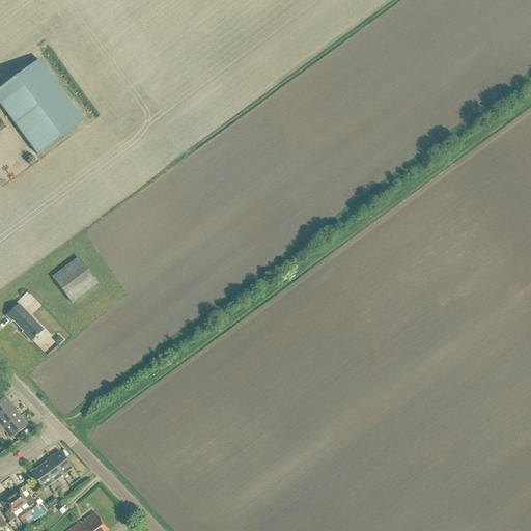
[(38,60),(0,88),(0,105),(37,156),(84,121),(38,60)]
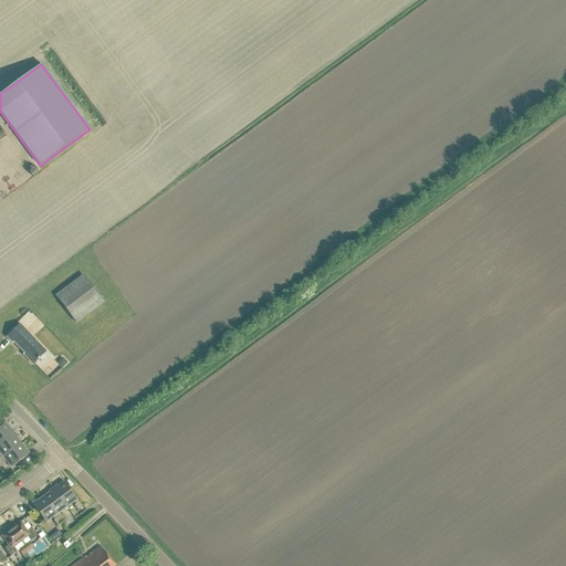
[(104,303),(83,275),(54,296),(76,324),(104,303)]
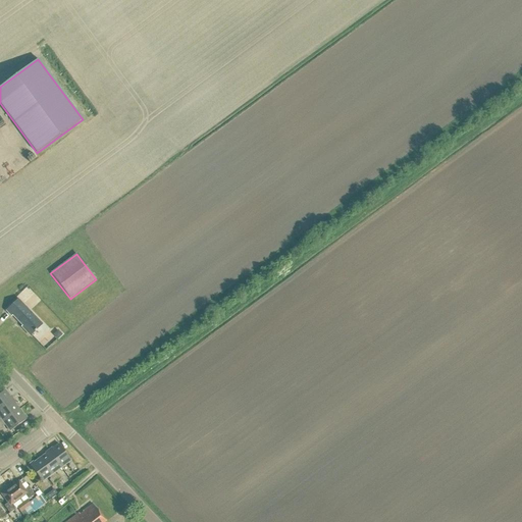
[(18,300),(7,311),(31,335),(42,324),(18,300)]
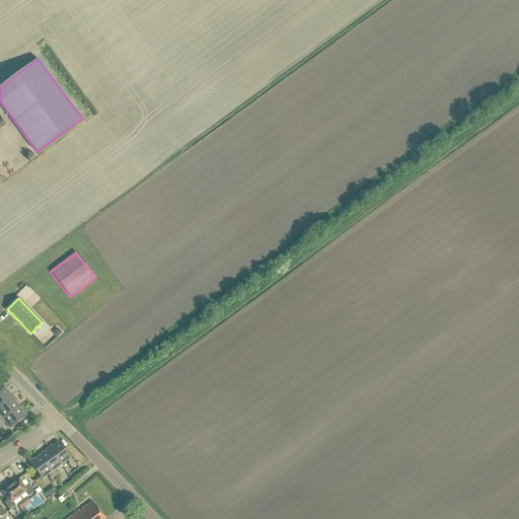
[(0,406),(12,398),(5,388),(0,391),(0,406)]
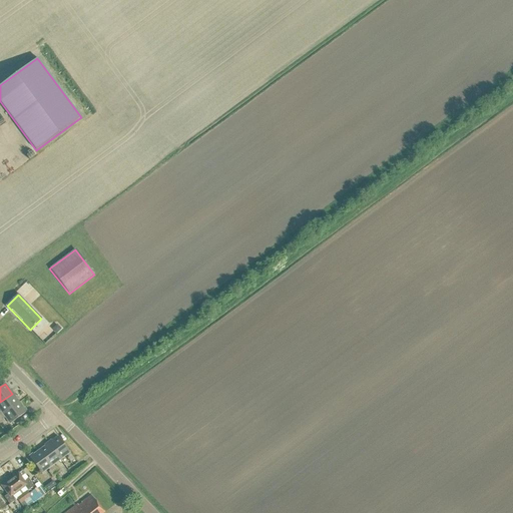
[(0,416),(18,403),(12,394),(0,402),(0,411),(0,412),(0,416)]
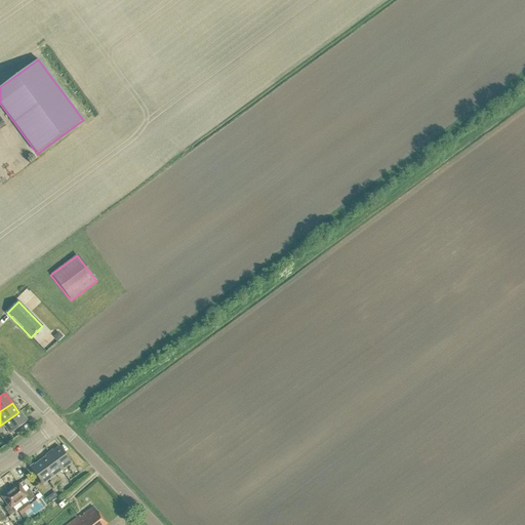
[(27,422),(18,412),(0,426),(0,433),(3,431),(3,430),(5,428),(10,434),(27,422)]
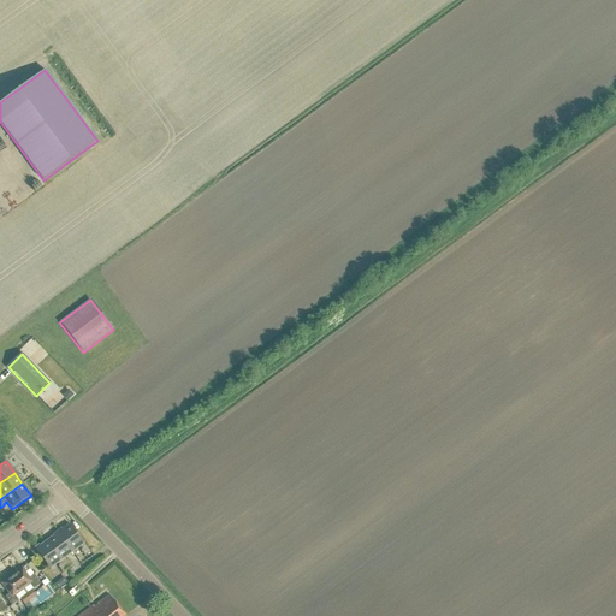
[(81,551),(84,556),(90,552),(70,525),(58,533),(72,552),(80,546),(82,550),(81,551)]
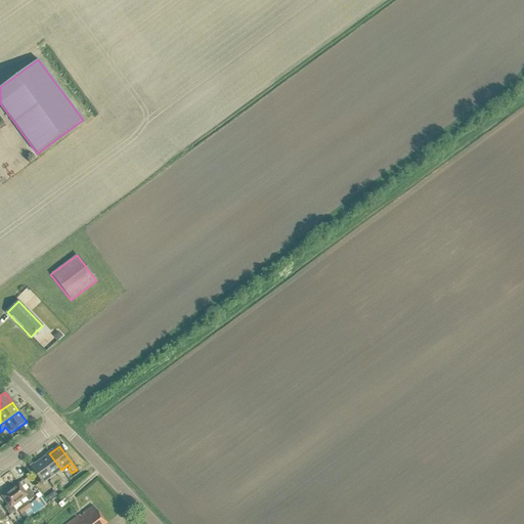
[(67,477),(61,470),(49,453),(40,461),(57,484),(61,481),(61,480),(67,477)]
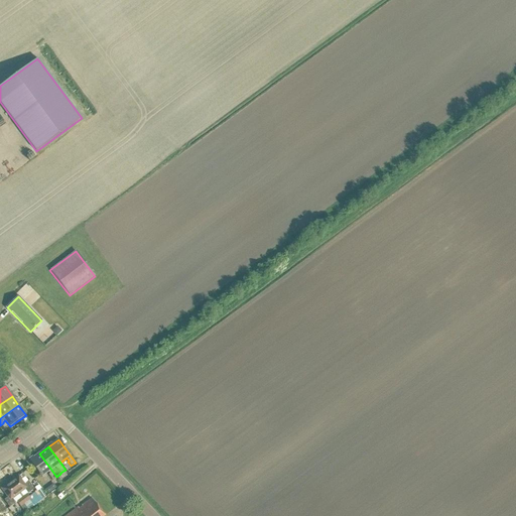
[(51,480),(56,477),(39,454),(29,461),(41,477),(47,472),(49,474),(48,475),(51,480)]
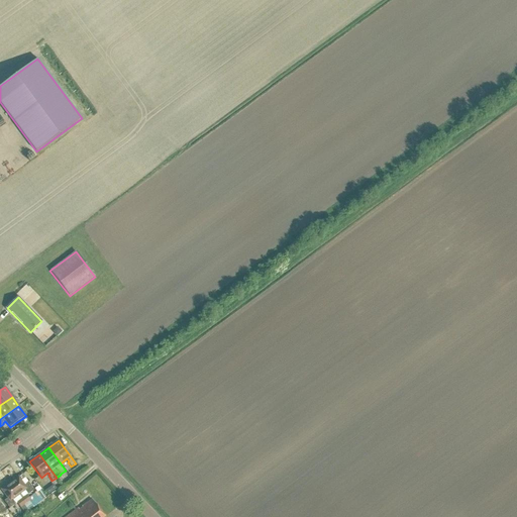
[(28,471),(22,475),(26,480),(31,476),(28,471)]
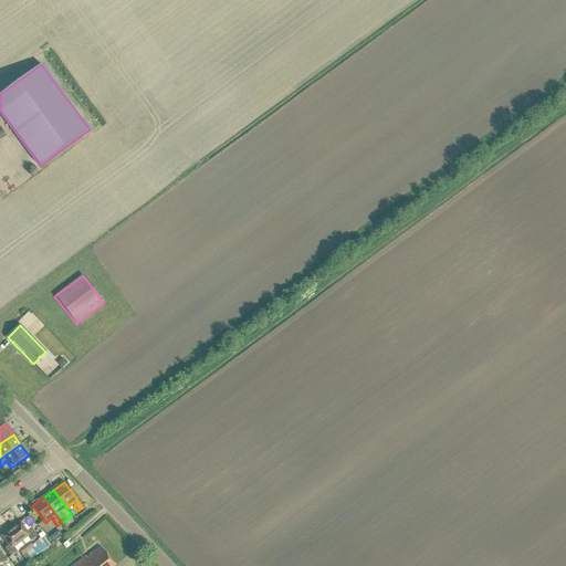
[(20,542),(28,537),(31,542),(38,536),(31,528),(28,532),(20,523),(11,530),(20,542)]
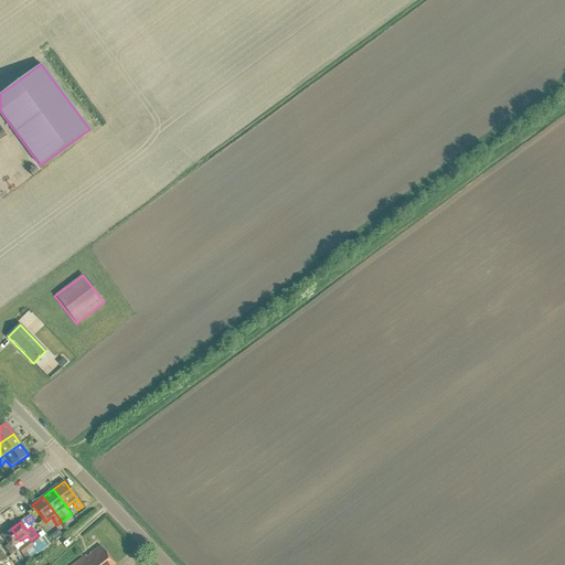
[(20,541),(11,529),(2,535),(9,545),(4,547),(10,556),(17,551),(13,546),(21,541),(20,541)]
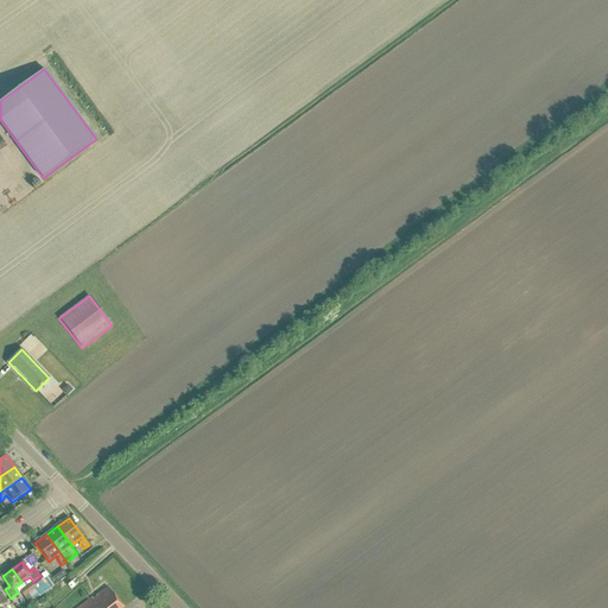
[(31,583),(26,587),(30,593),(36,589),(31,583)]
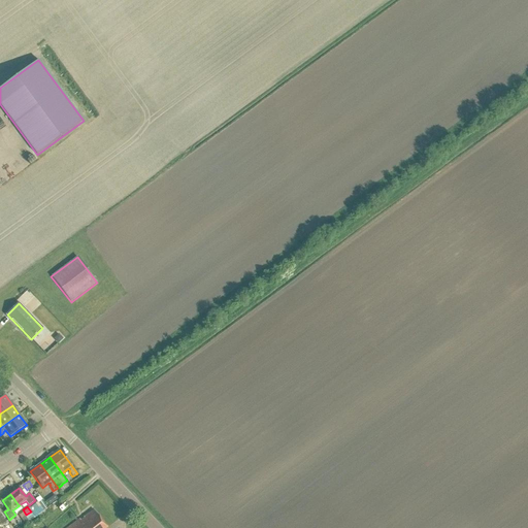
[(26,515),(23,509),(18,514),(21,519),(26,515)]
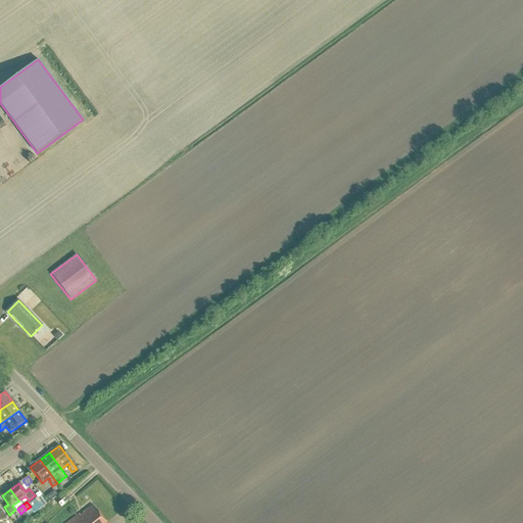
[(80,514),(67,522),(106,522),(94,506),(81,515),(80,514)]
